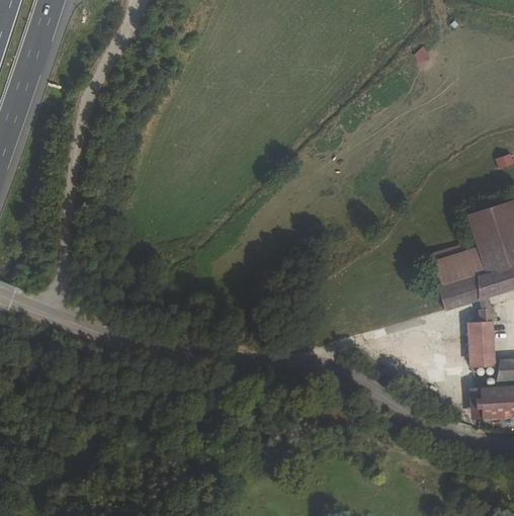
[(416,54),(425,61),(433,50),(424,43),(416,54)]
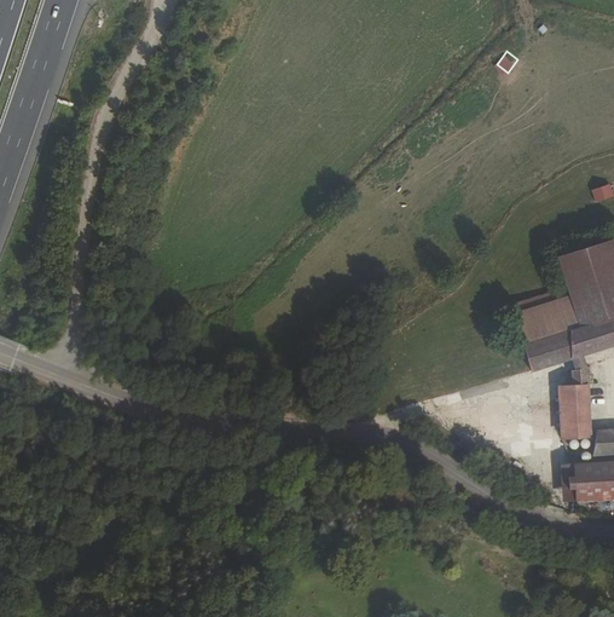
[(613,182),(596,188),(600,200),(613,195),(613,182)]
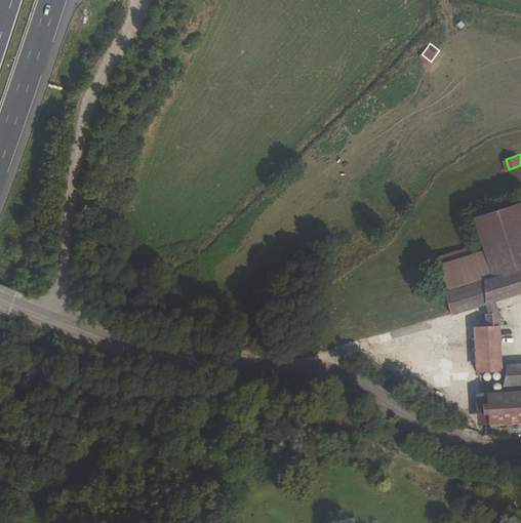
[(520,224),(517,214),(475,228),(482,247),(494,287),(520,278),(520,224)]
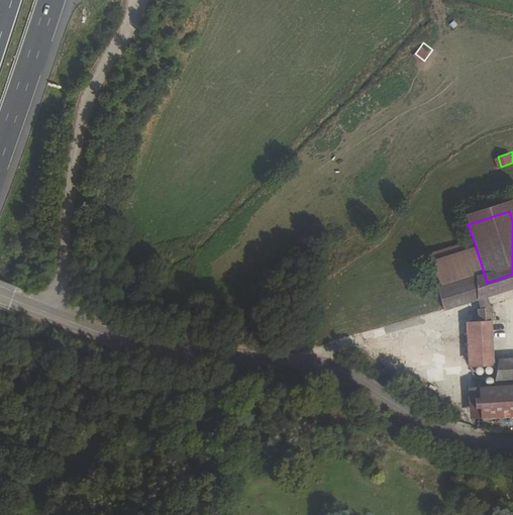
[(426,260),(442,311),(486,297),(487,283),(475,243),(426,260)]
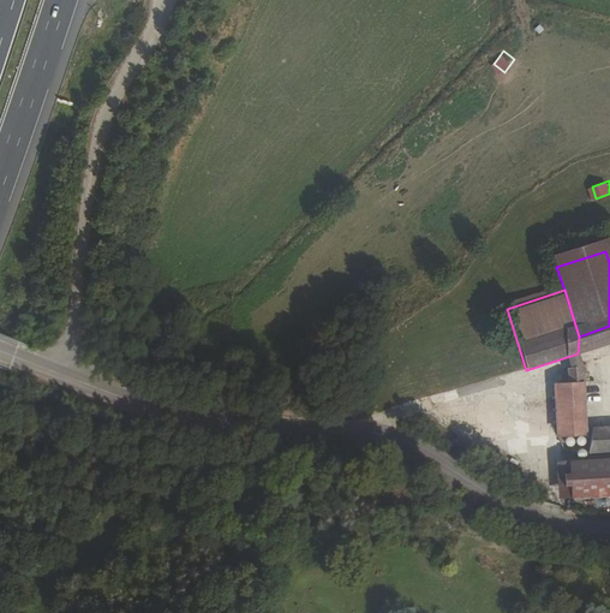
[(609,326),(579,337),(578,353),(609,341),(609,326)]
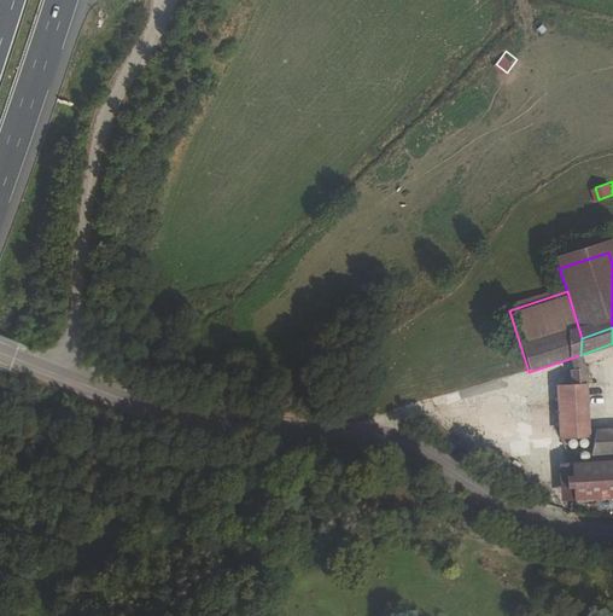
[(588,366),(571,368),(570,387),(589,383),(588,366)]
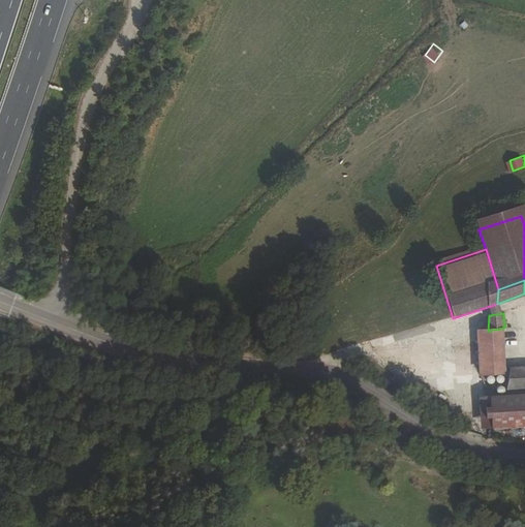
[(504,373),(504,328),(488,331),(480,332),(480,342),(480,378),(504,373)]
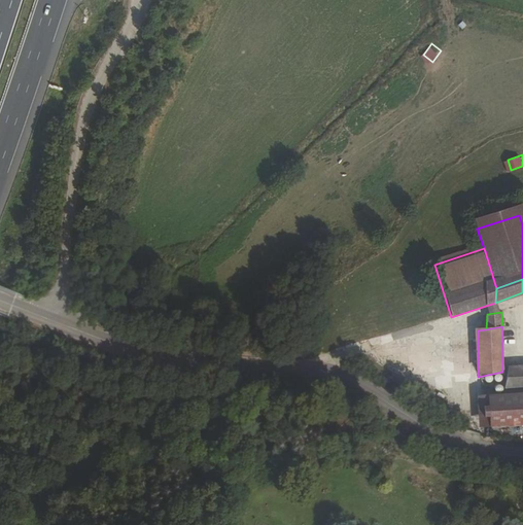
[(522,364),(507,366),(506,384),(506,388),(522,386),(522,364)]
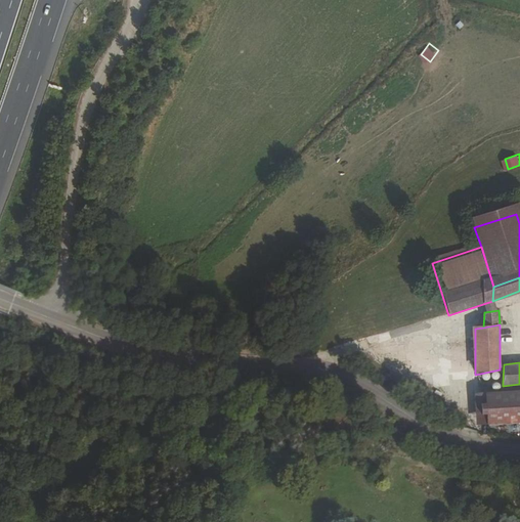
[(519,390),(485,394),(488,425),(519,421),(519,390)]
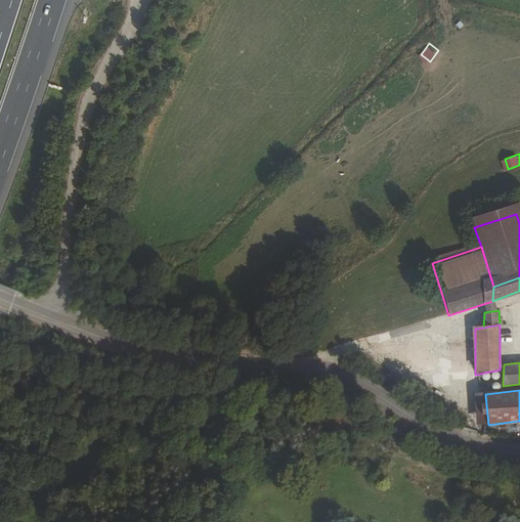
All buildings are outlined.
